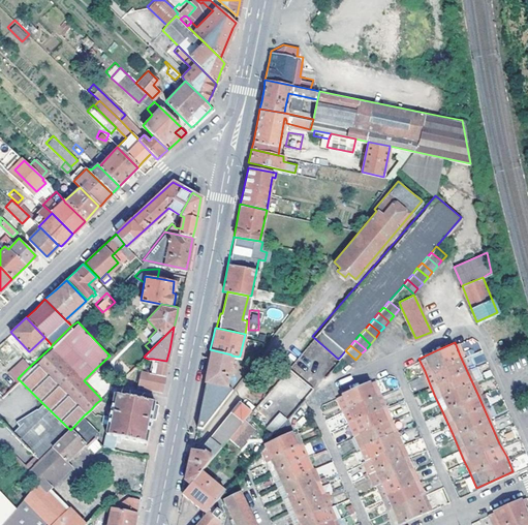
[(231,354),(210,349),(206,369),(194,426),(202,426),(230,389),(225,383),(231,356),(231,354)]
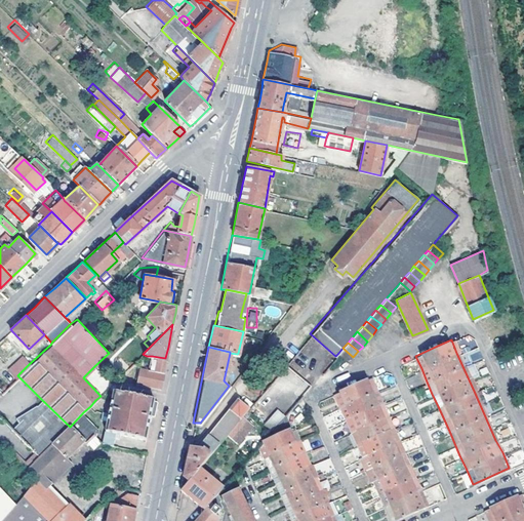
[(353,357),(343,348),(338,353),(349,363),(353,357)]
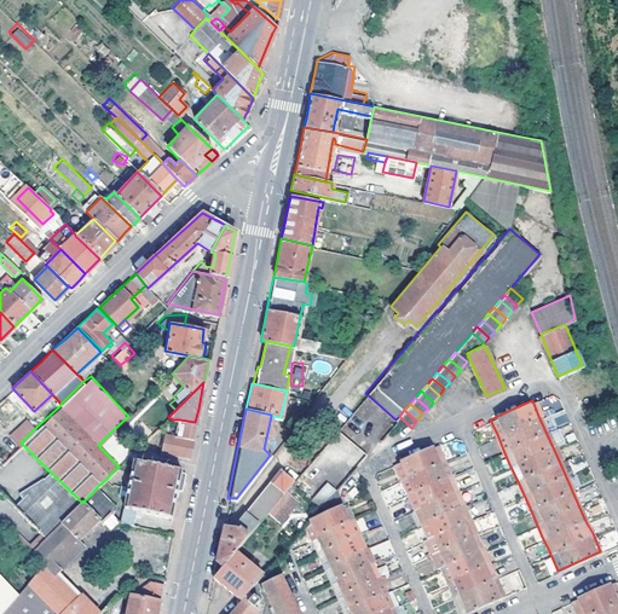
[(10,452),(21,442),(34,429),(24,420),(0,440),(0,442),(10,452)]
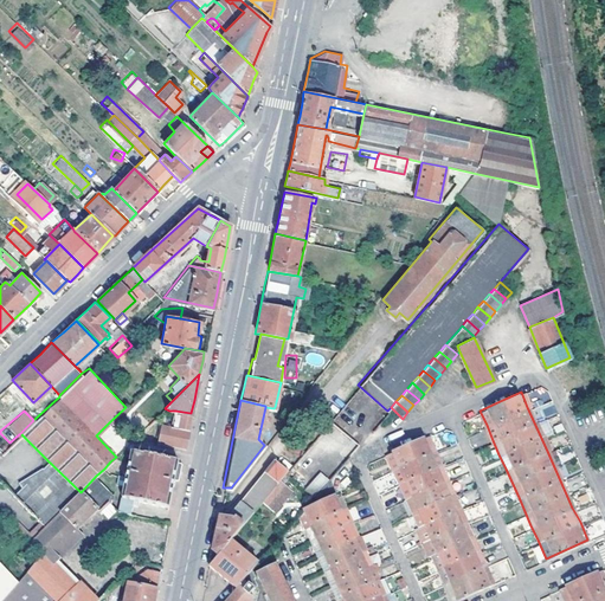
[(171,425),(188,428),(191,413),(175,411),(174,414),(172,414),(171,425)]
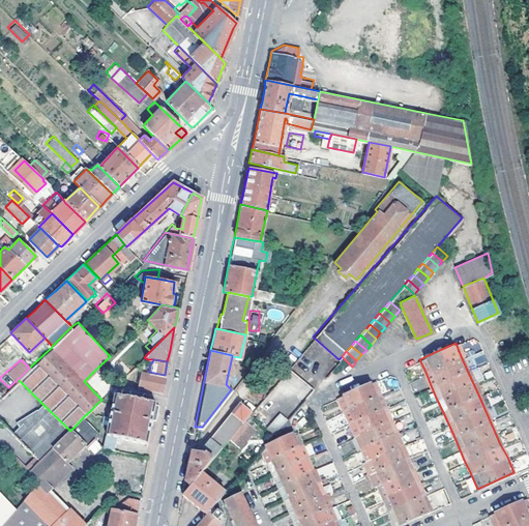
[(139,386),(160,390),(163,383),(165,375),(149,372),(142,371),(139,386)]
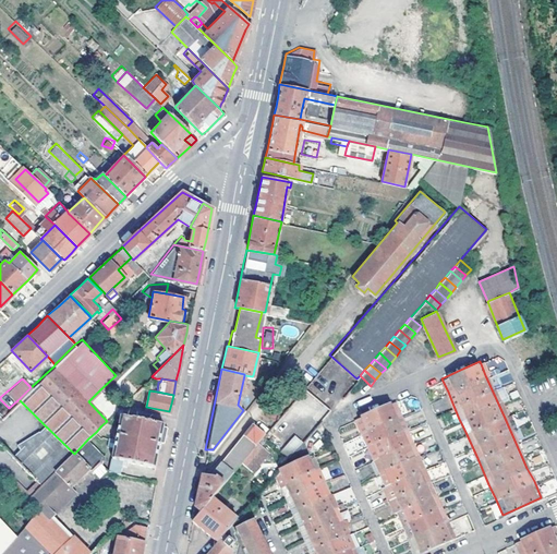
[(398,414),(391,400),(372,410),(379,423),(394,417),(396,414),(398,414)]
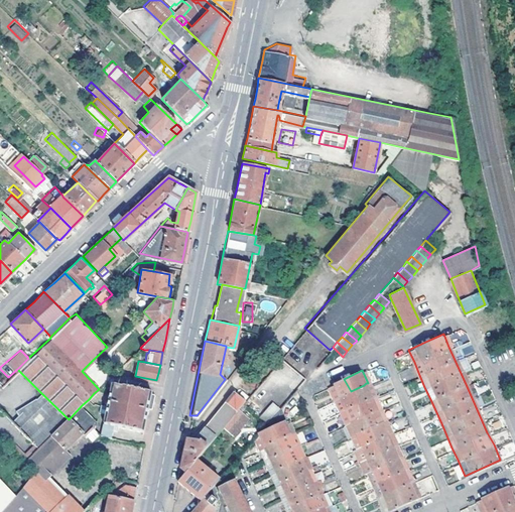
[(351,391),(344,379),(328,386),(334,398),(339,395),(339,396),(351,391)]
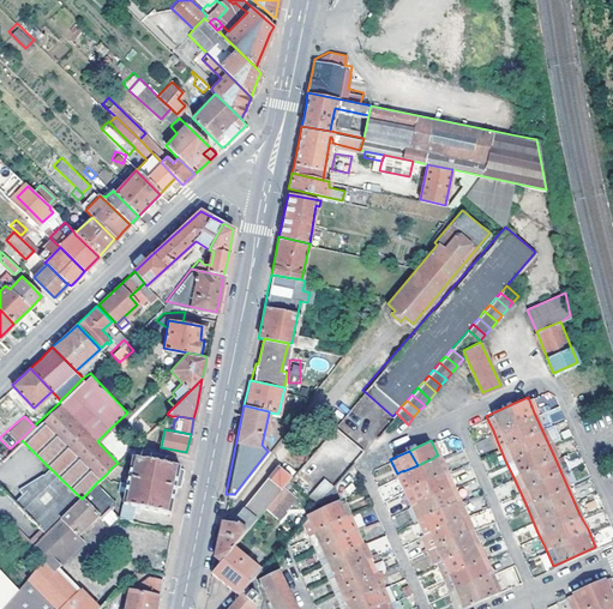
[(122,500),(113,499),(110,508),(118,517),(131,519),(132,508),(137,510),(138,504),(168,511),(174,486),(179,464),(132,454),(122,500)]
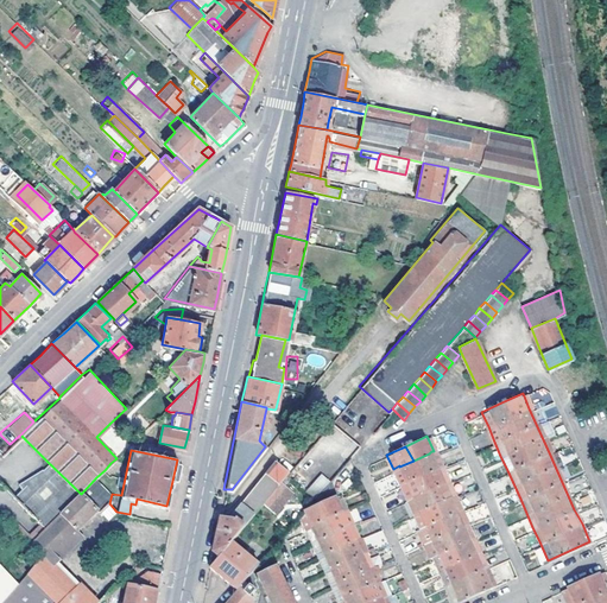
[(126,452),(124,450),(117,458),(120,462),(124,462),(126,452)]
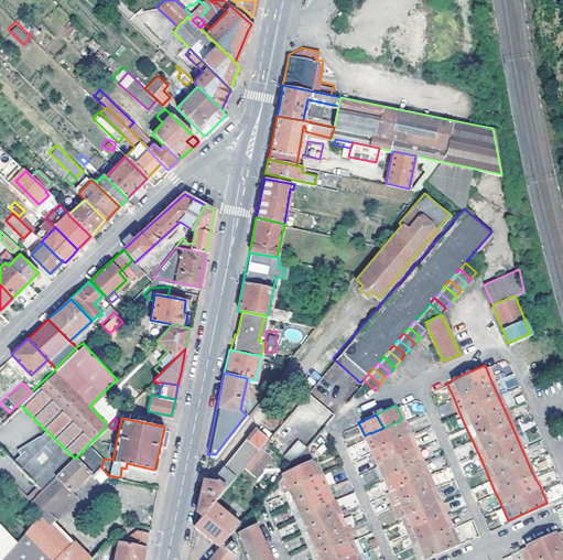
[(408,432),(402,419),(400,419),(398,421),(383,428),(389,441),(400,437),(408,432)]
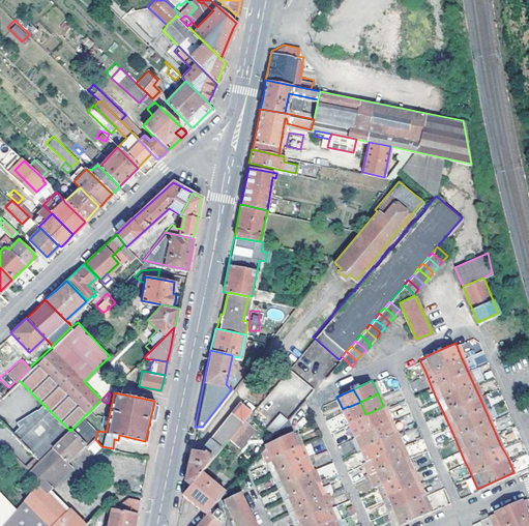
[(338,412),(343,409),(336,397),(330,399),(338,412)]
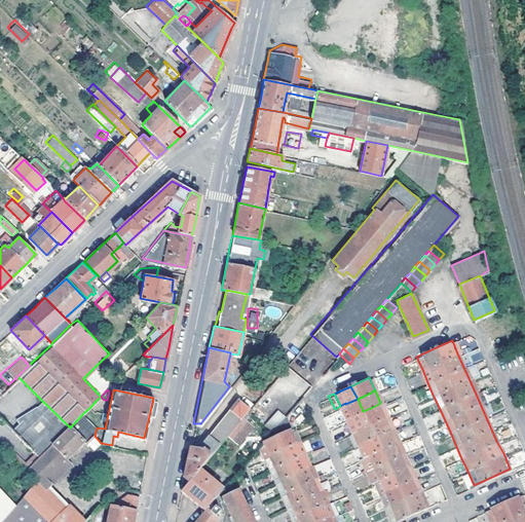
[(241,415),(250,405),(236,396),(196,446),(189,446),(187,454),(184,467),(179,489),(197,468),(227,433),(241,415)]
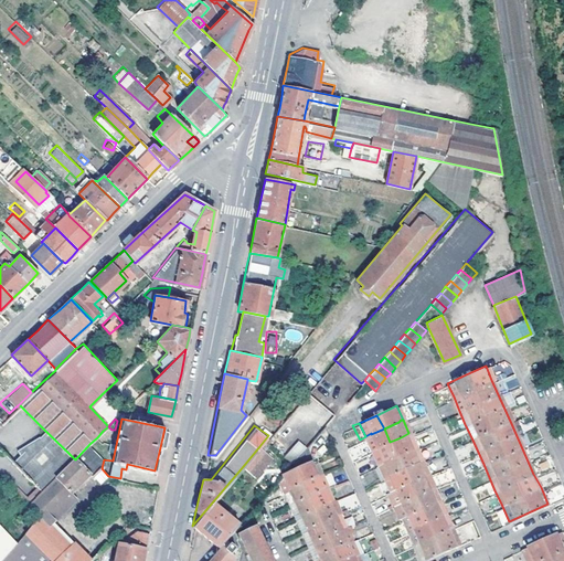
[(169,429),(165,427),(160,447),(165,448),(167,440),(169,429)]
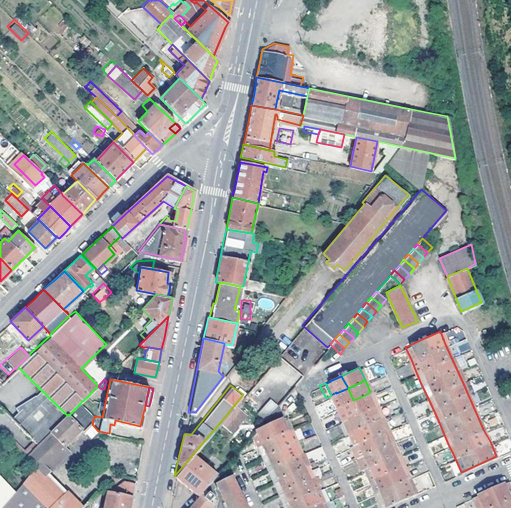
[(23,448),(18,452),(27,461),(29,459),(27,456),(68,416),(39,388),(35,393),(33,392),(18,402),(21,407),(15,411),(10,416),(27,434),(28,433),(33,439),(23,448)]
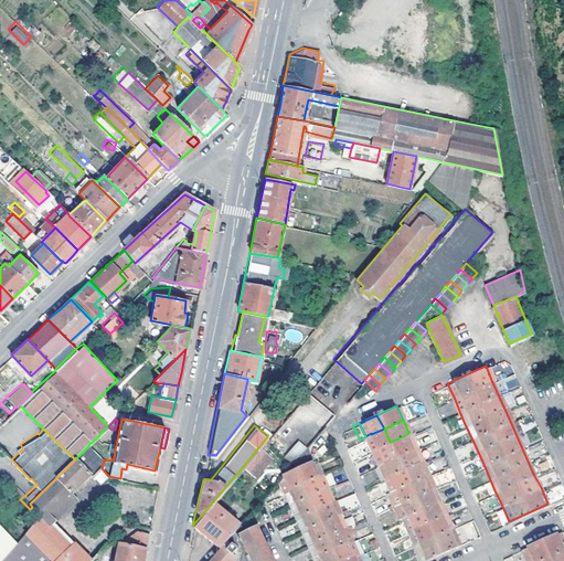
[(390,442),(384,429),(371,434),(371,433),(365,436),(371,450),(375,447),(378,447),(390,442)]
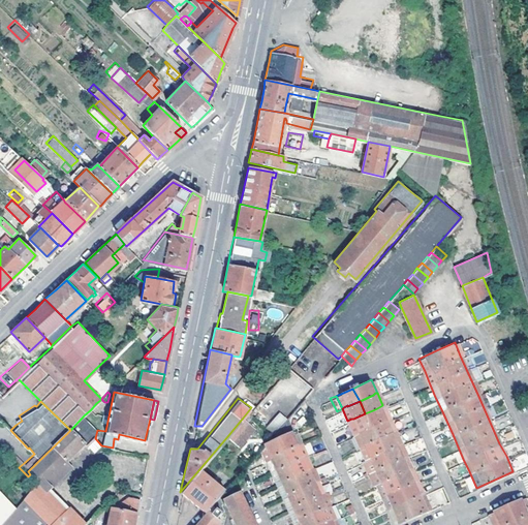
[(101,408),(96,403),(91,409),(95,413),(101,408)]
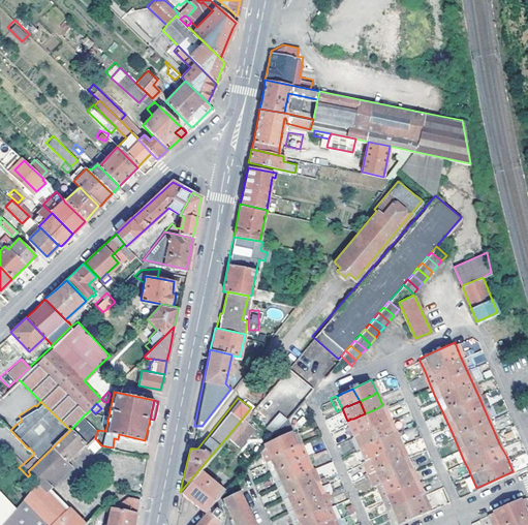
[(375,409),(365,413),(370,426),(383,421),(389,418),(382,405),(375,409)]
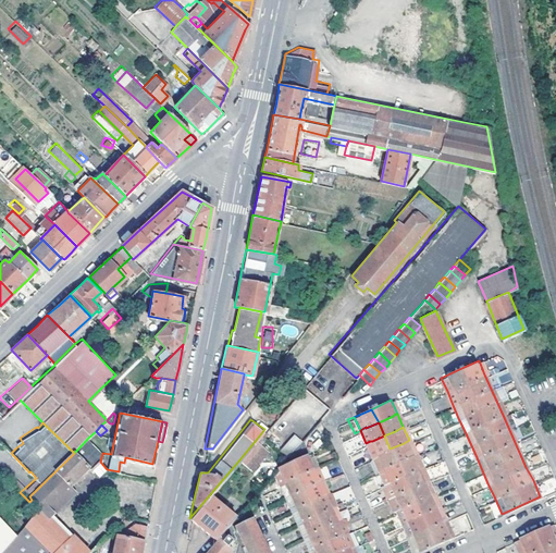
[(293,430),(280,446),(287,453),(300,437),(293,430)]
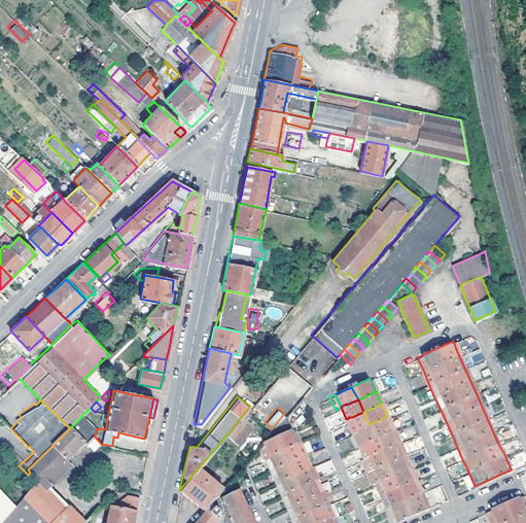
[(369,424),(363,412),(352,417),(350,417),(346,419),(347,420),(352,431),(356,429),(357,430),(369,424)]
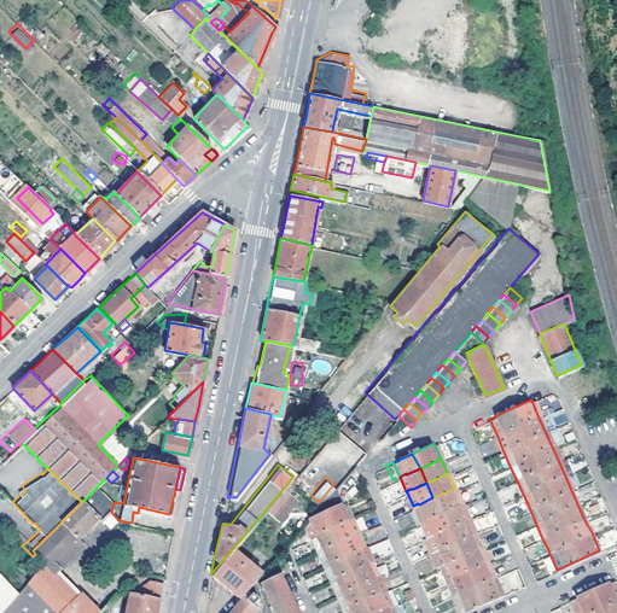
[(98,485),(82,502),(33,550),(35,554),(44,562),(51,572),(47,576),(58,588),(56,590),(76,612),(95,612),(98,612),(58,571),(60,568),(53,560),(79,536),(95,517),(98,519),(108,509),(111,512),(114,502),(98,485)]
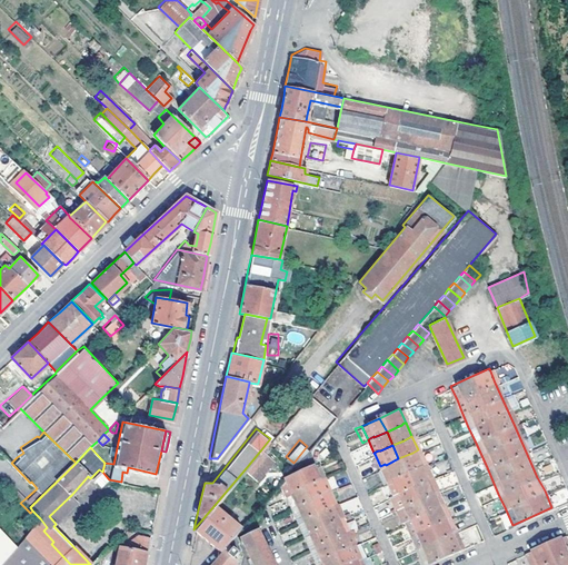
[(271,458),(261,449),(246,468),(256,477),(271,458)]
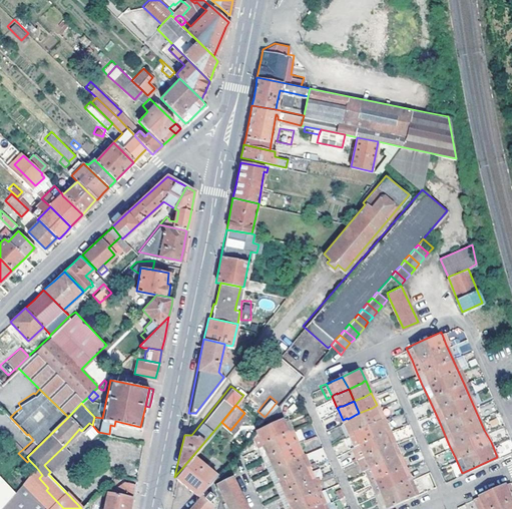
[(383,417),(377,405),(372,408),(359,413),(364,425),(365,425),(382,417),(383,417)]
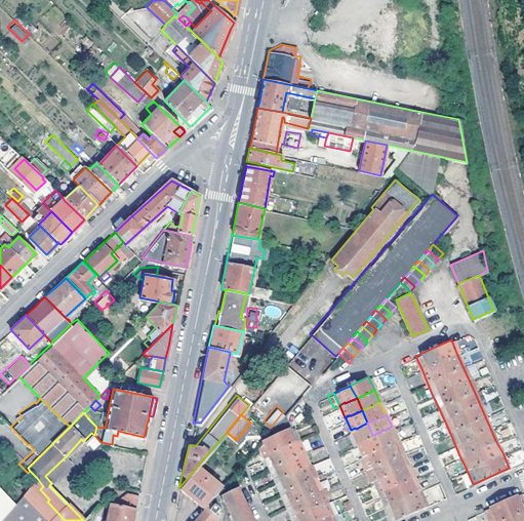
[(288,429),(282,417),(273,429),(276,435),(288,429)]
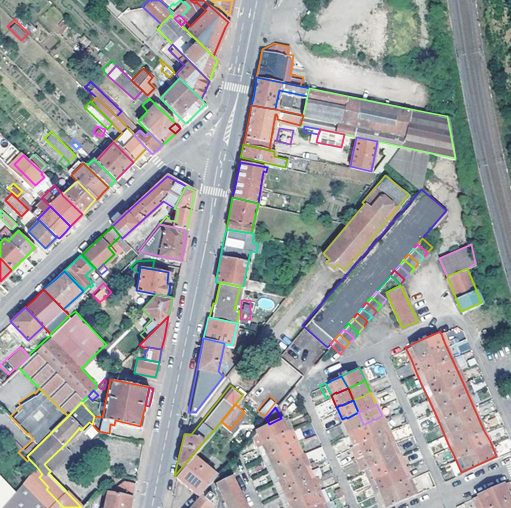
[(342,420),(342,419),(337,408),(331,410),(337,423),(342,420)]
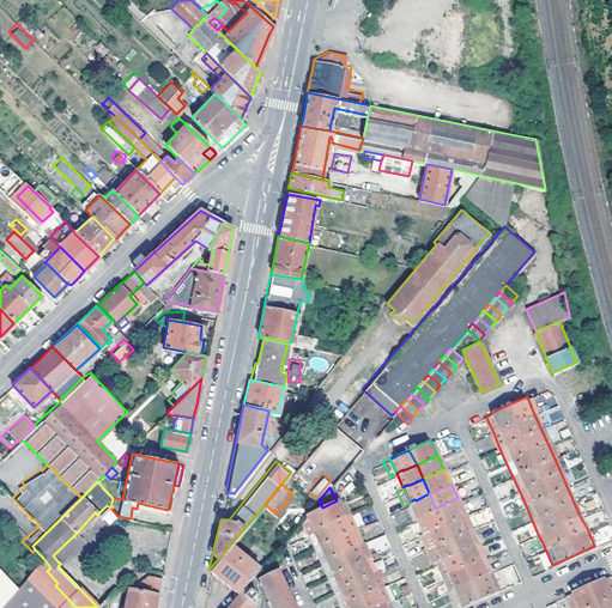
[(435,508),(429,493),(416,500),(414,499),(410,502),(410,503),(416,515),(420,514),(423,514),(436,508),(435,508)]
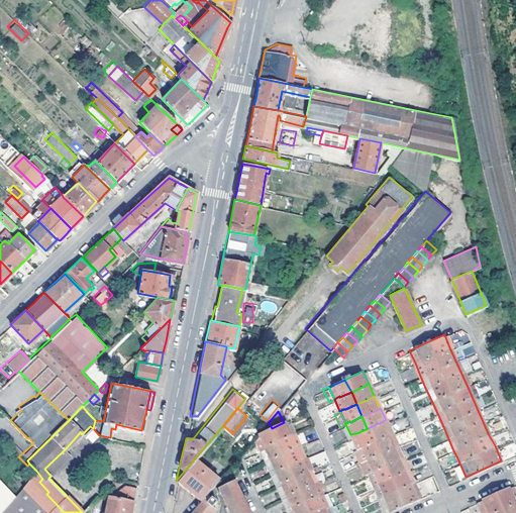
[(272,428),(259,433),(254,438),(260,448),(259,449),(265,462),(276,485),(280,496),(288,512),(329,512),(326,505),(321,494),(315,482),(310,470),(309,468),(305,457),(304,455),(300,445),(299,443),(294,433),(288,420),(284,422),(272,428)]
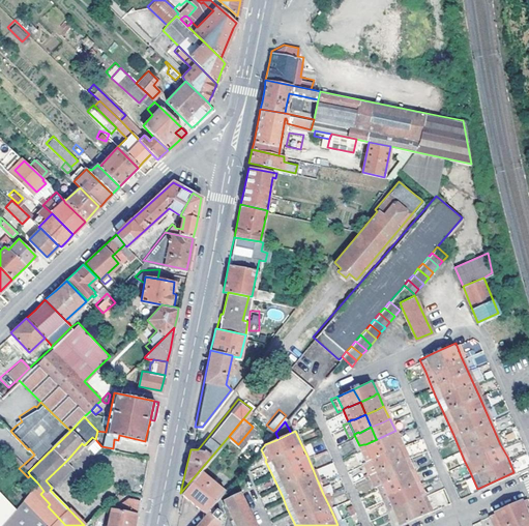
[(394,431),(377,439),(382,453),(397,446),(397,445),(401,442),(395,431),(394,431)]
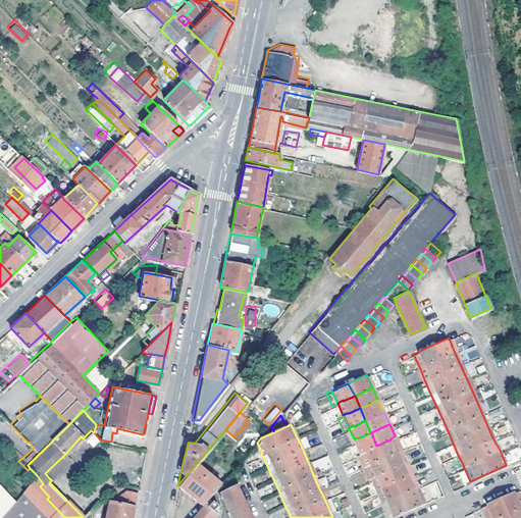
[(344,431),(349,443),(354,441),(354,438),(349,428),(344,431)]
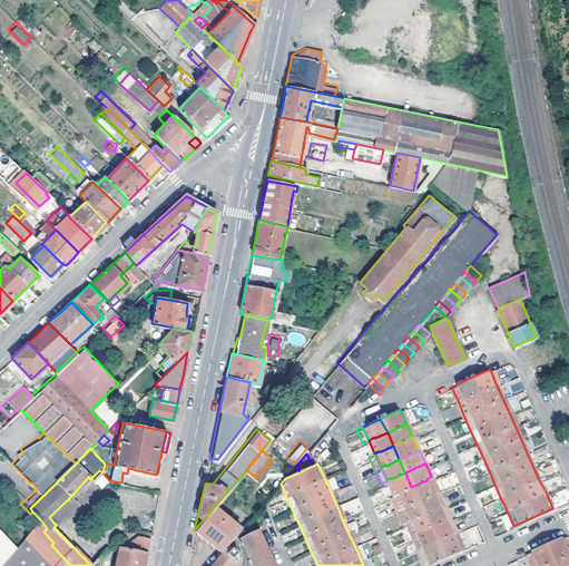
[(411,487),(405,472),(393,478),(391,478),(386,479),(386,481),(393,494),(396,491),(399,493),(411,487)]
